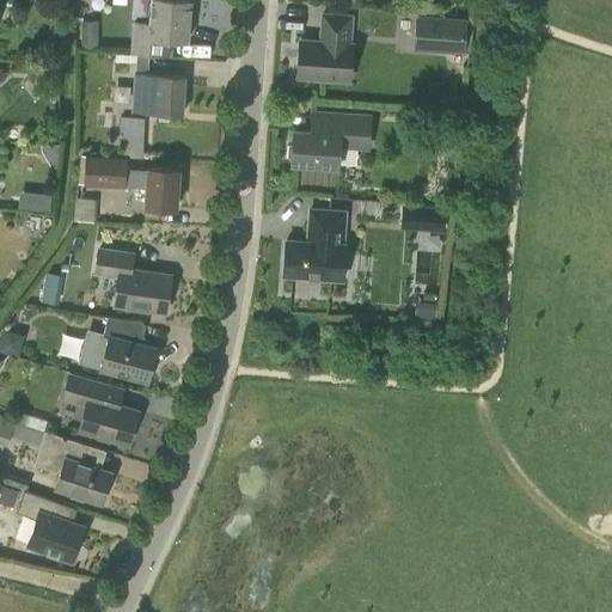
[(191,2),(153,0),(152,23),(133,20),(129,53),(171,57),(172,41),(189,42),(191,2)]
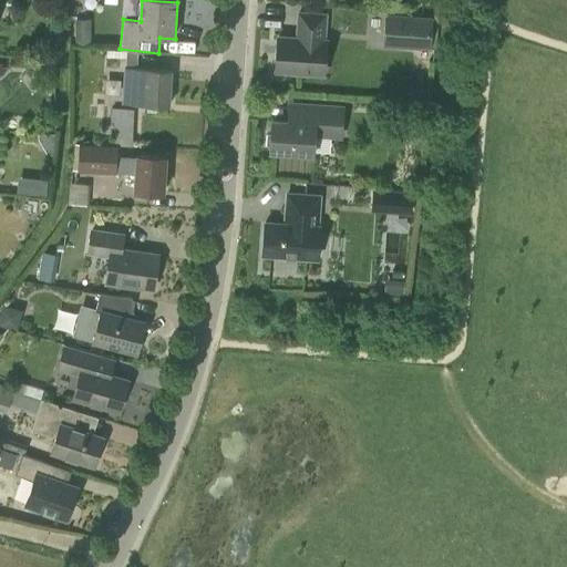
[(275,72),(322,75),(325,41),(322,41),(325,16),(298,14),(297,40),(277,38),(275,72)]
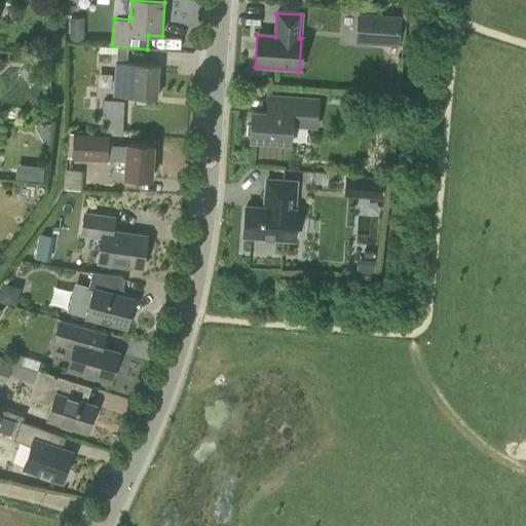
[(359,14),(357,41),(398,44),(400,17),(359,14)]
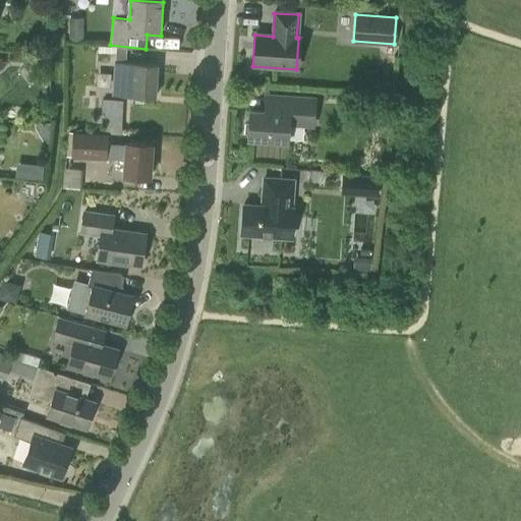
[(69,29),(69,41),(79,41),(79,20),(71,20),(71,21),(66,21),(66,30),(67,30),(67,29),(69,29)]
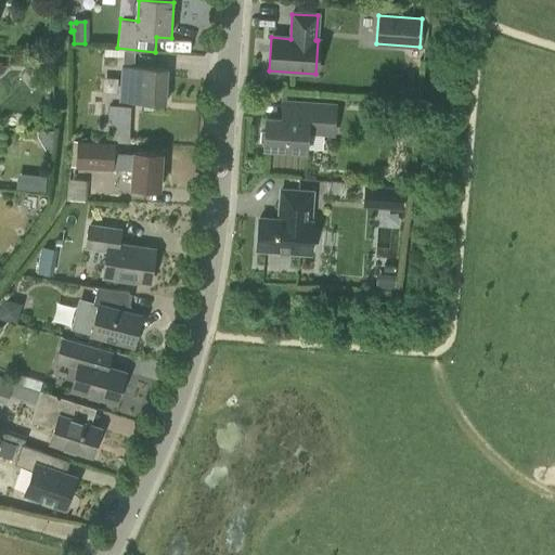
[(126,50),(125,63),(136,64),(137,51),(126,50)]
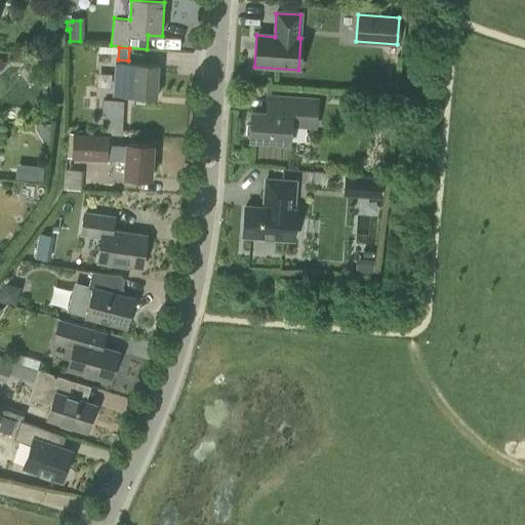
[(114,64),(112,96),(125,97),(157,99),(159,67),(114,64)]
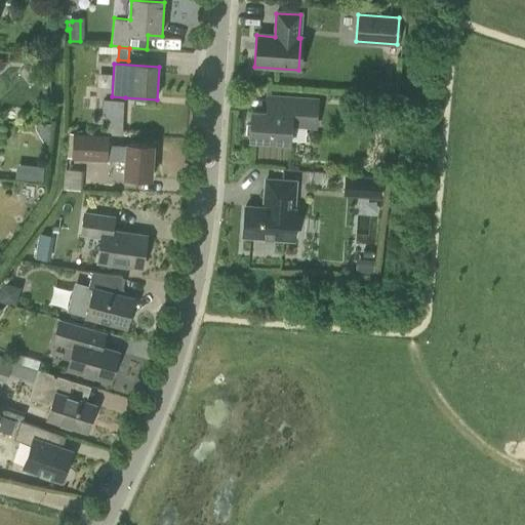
[(247,123),(246,134),(250,134),(249,139),(289,143),(290,125),(315,127),(317,101),(278,98),(277,115),(251,113),(250,123),(247,123)]
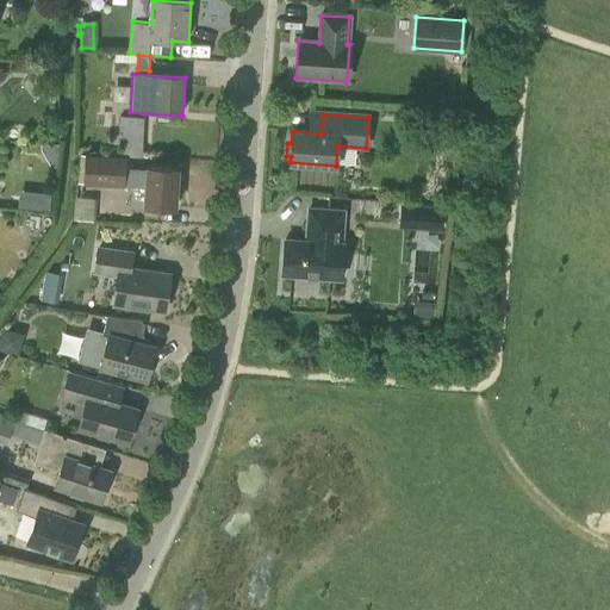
[(114,116),(111,147),(142,148),(144,118),(114,116)]
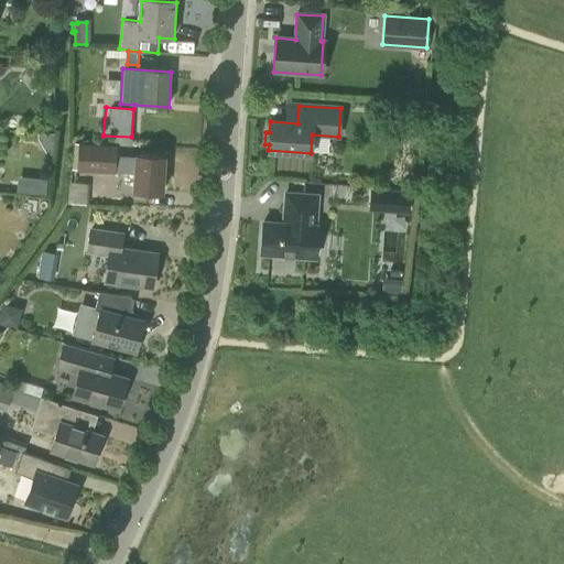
[(54,132),(39,131),(38,139),(46,153),(52,153),(54,132)]
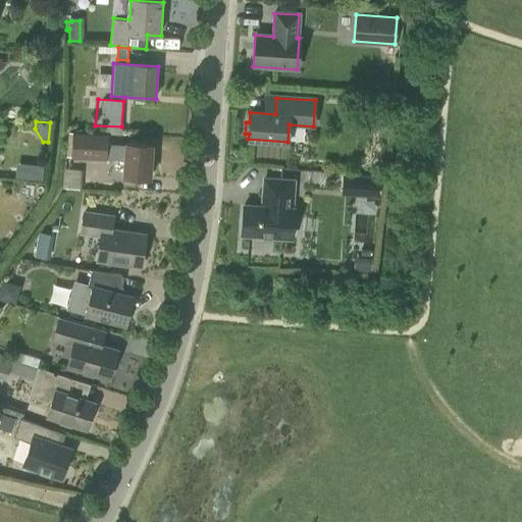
[(80,170),(80,159),(125,161),(124,176),(150,178),(153,146),(126,144),(126,145),(107,144),(107,134),(68,132),(62,189),(81,190),(83,170),(80,170)]
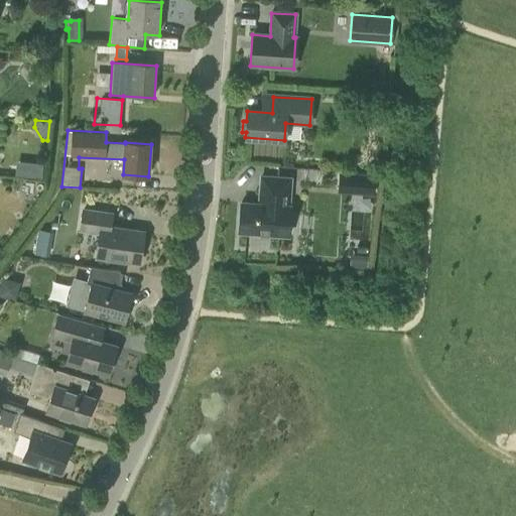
[(20,160),(20,173),(45,174),(46,161),(20,160)]
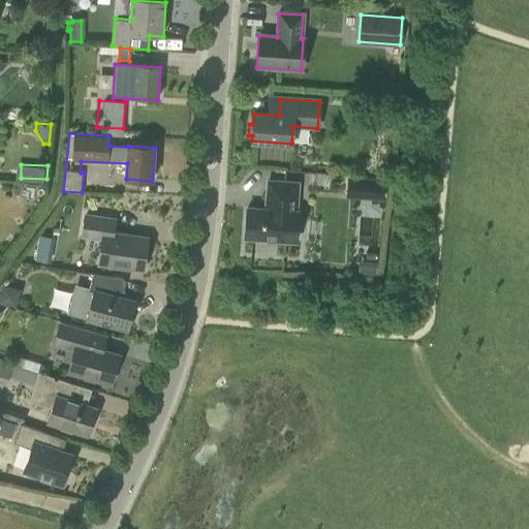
[(347,177),(346,195),(366,196),(367,178),(347,177)]
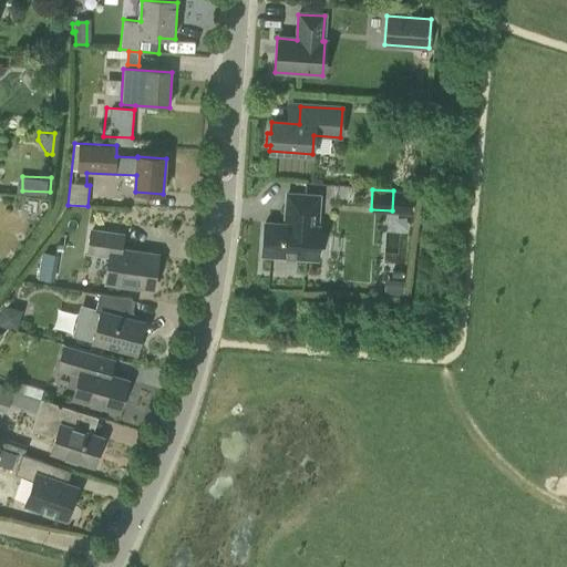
[(319,197),(287,195),(285,225),(265,224),(263,255),(317,259),(319,227),(317,227),(319,197)]
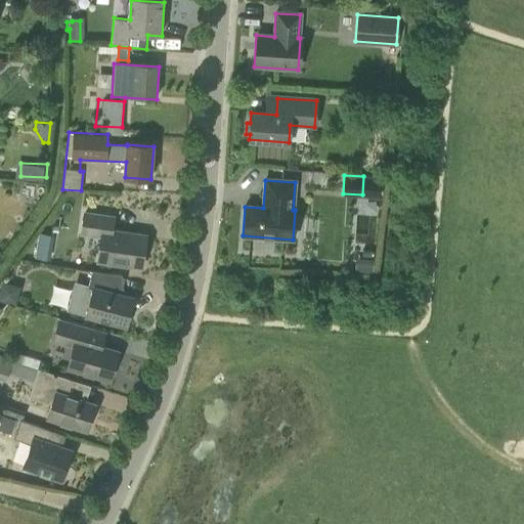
[(141,267),(145,235),(113,230),(115,215),(83,211),(80,235),(101,238),(97,261),(141,267)]
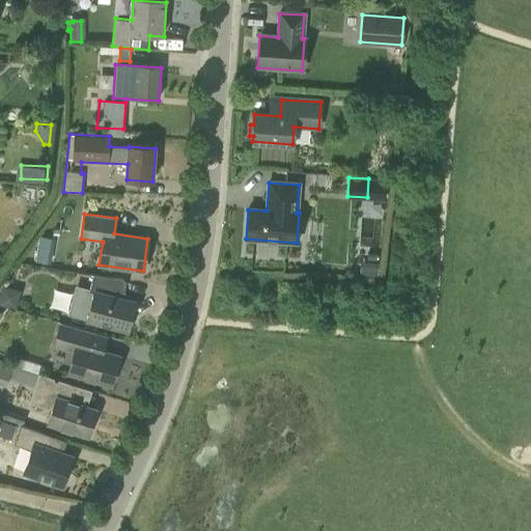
[(52,238),(40,235),(36,261),(48,262),(52,238)]
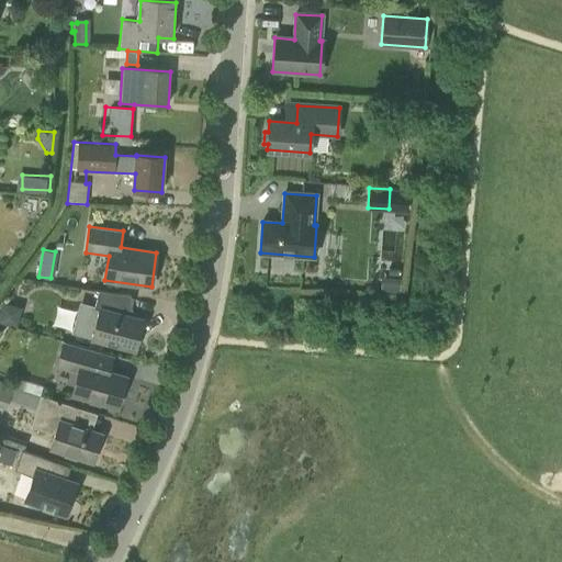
[(397,278),(383,276),(381,290),(395,292),(397,278)]
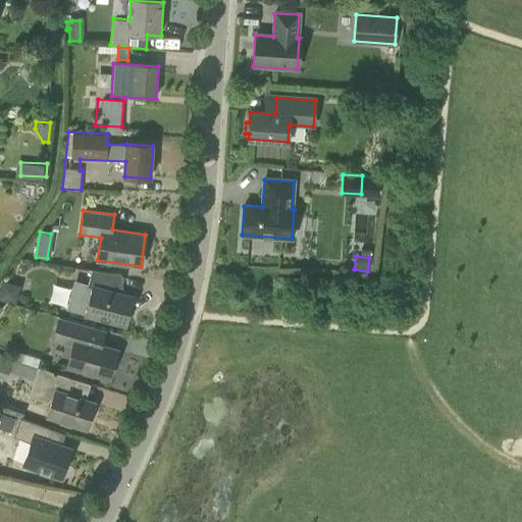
[(125,325),(133,297),(126,295),(121,286),(124,276),(121,276),(121,274),(92,270),(88,285),(75,282),(68,310),(125,325)]
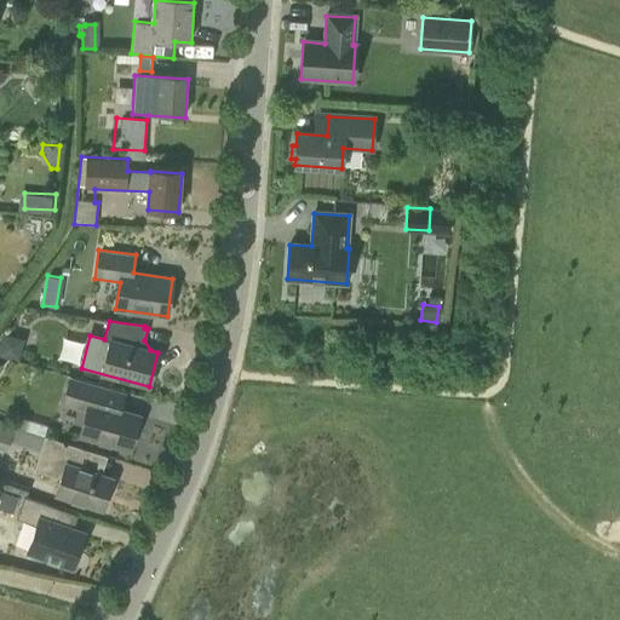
[(0,337),(0,355),(17,360),(23,340),(1,333),(0,337)]
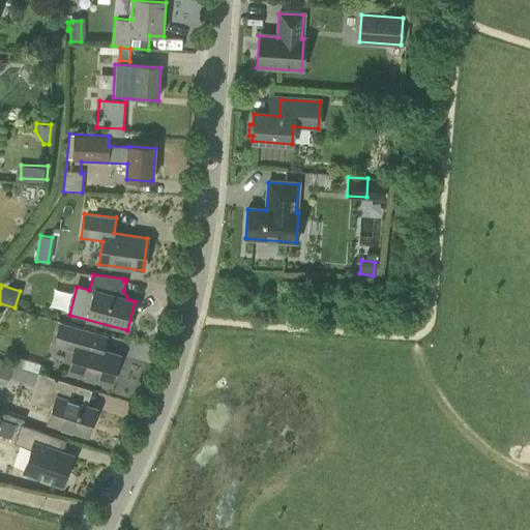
[(111,384),(119,355),(105,351),(108,336),(58,322),(52,346),(74,352),(68,373),(111,384)]
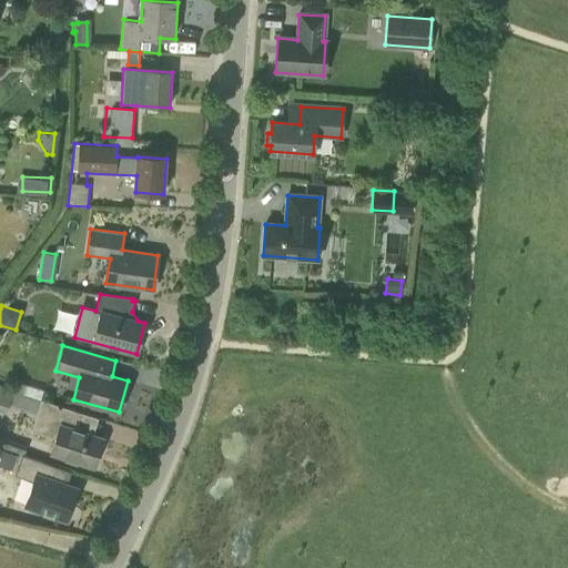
[(13,389),(13,391),(22,394),(26,385),(17,382),(13,389)]
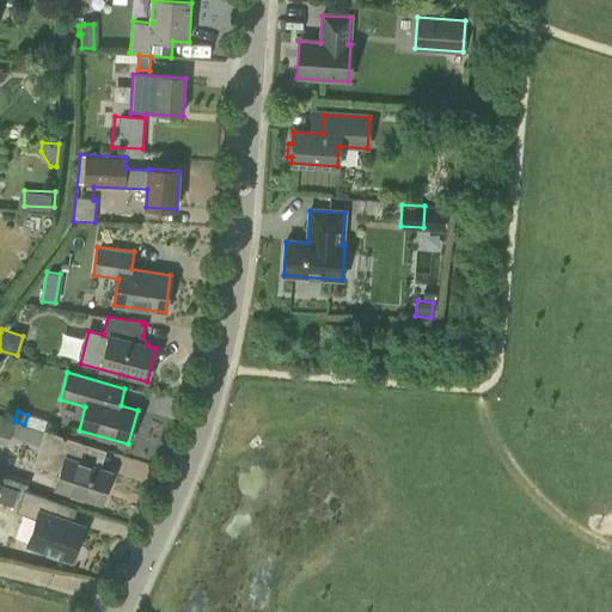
[(14,421),(14,420),(0,414),(0,445),(6,447),(8,438),(14,421)]
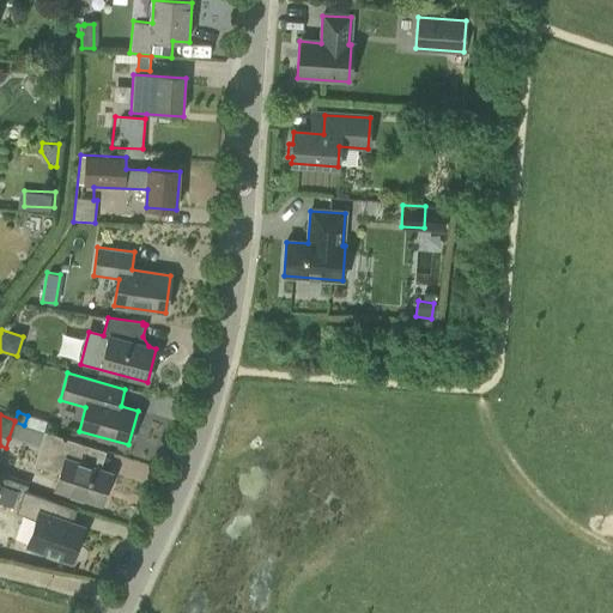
[(83,444),(44,431),(34,466),(60,474),(55,489),(101,504),(111,473),(77,461),(83,444)]
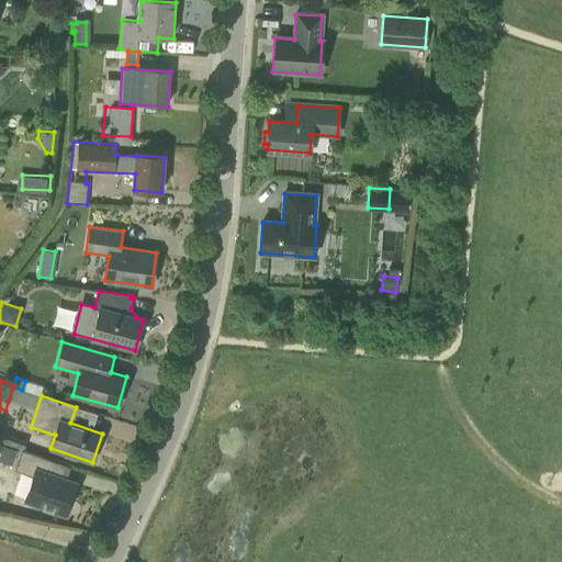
[(0,457),(10,461),(13,450),(0,446),(0,457)]
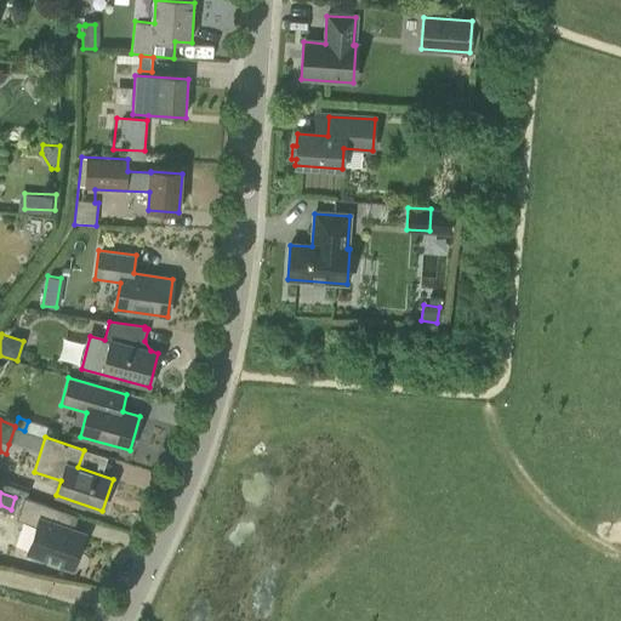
[(72,569),(84,534),(67,528),(70,513),(23,497),(16,519),(36,527),(27,553),(72,569)]
